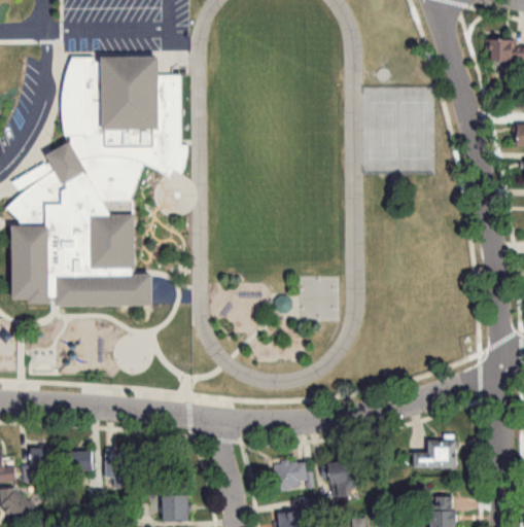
[(514,38),(486,38),(486,65),(523,64),(523,51),(514,51),(514,38)]
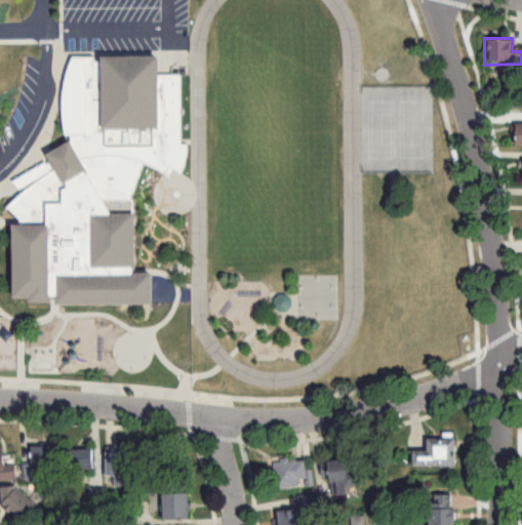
[(13,303),(152,303),(152,273),(135,273),(135,217),(134,215),(134,170),(185,170),(185,147),(181,140),(181,74),(158,74),(158,56),(64,56),(64,134),(68,142),(48,155),(48,163),(40,163),(12,182),(21,195),(5,205),(17,223),(13,226),(13,303)]
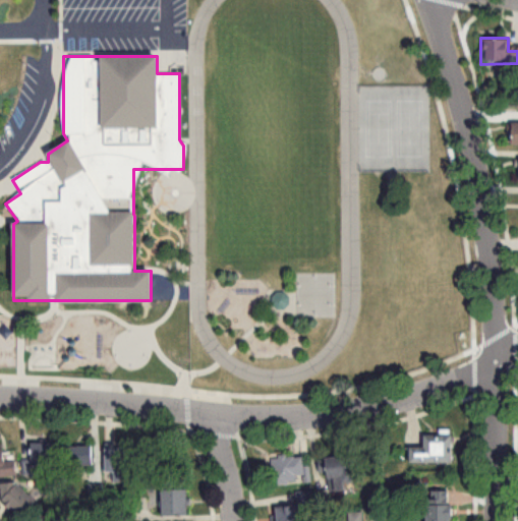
[(271,293),(272,310),(286,309),(284,292),(271,293)]
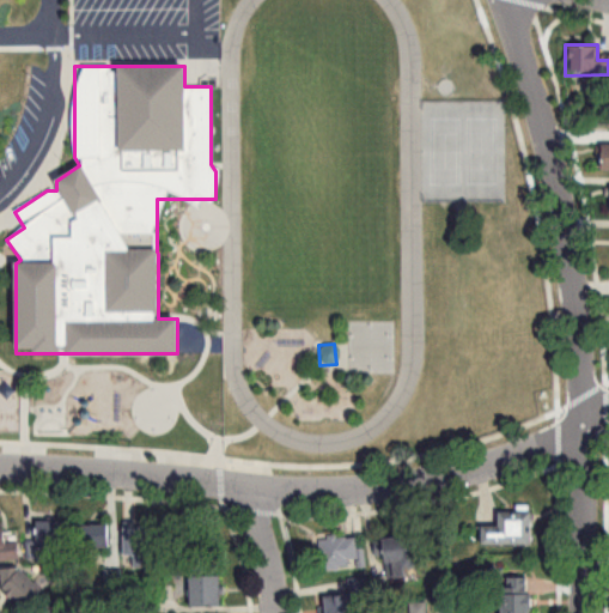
[(531,544),(531,511),(498,511),(498,525),(480,525),(480,544),(531,544)]
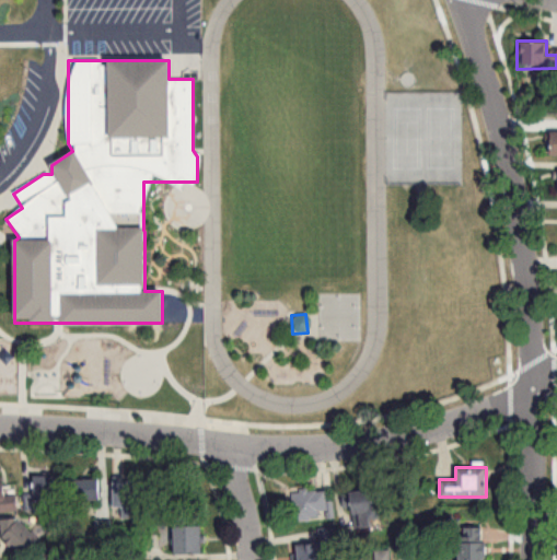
[(56,499),(56,476),(31,476),(31,499),(56,499)]
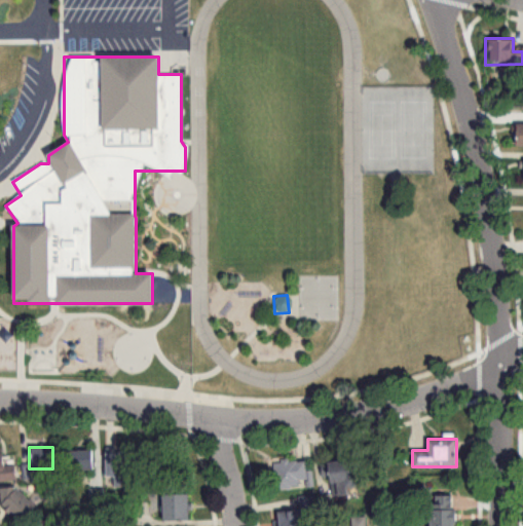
[(64,450),(64,470),(92,470),(92,450),(64,450)]
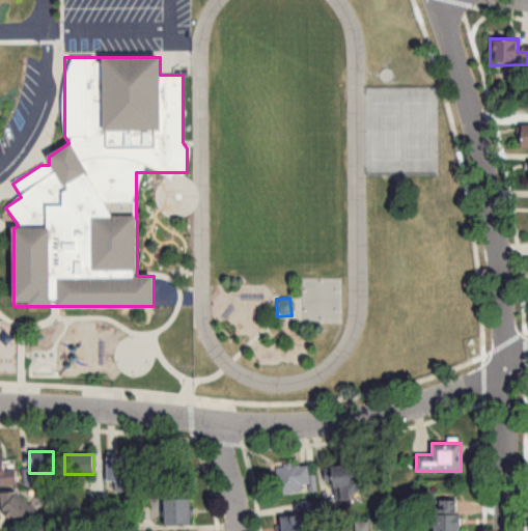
[(113,487),(131,487),(131,456),(106,456),(106,481),(113,481),(113,487)]
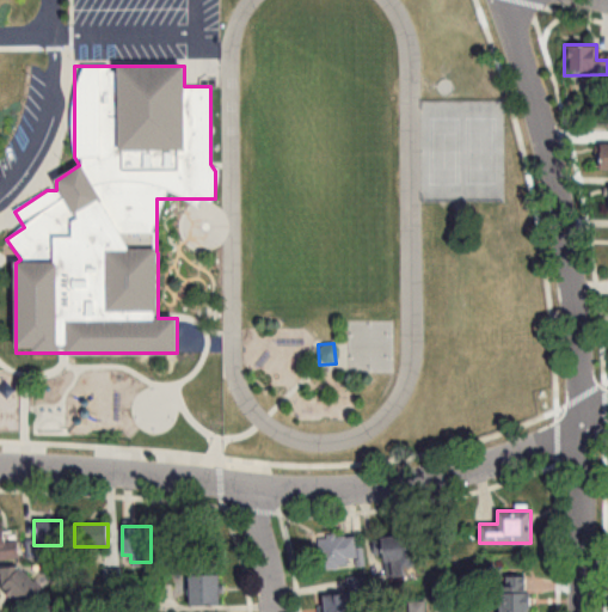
[(17,557),(16,540),(5,542),(5,536),(0,536),(0,557),(17,557)]
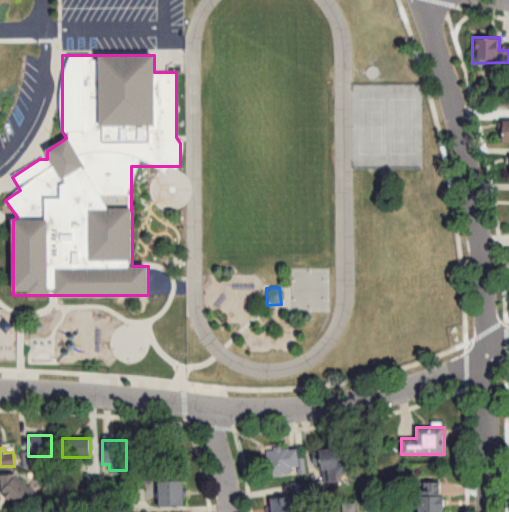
[(319,448),(319,481),(348,481),(348,448),(319,448)]
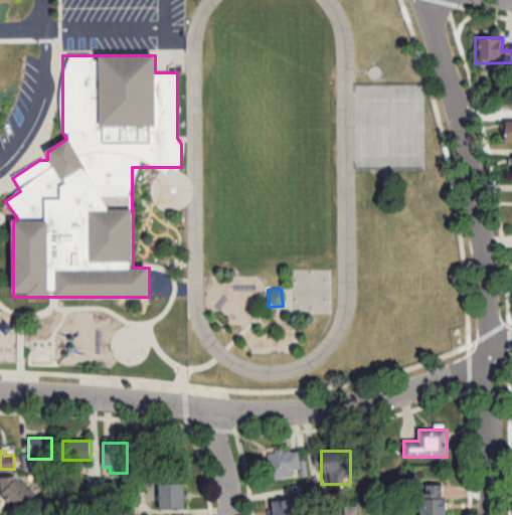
[(266,452),(266,477),(298,477),(298,452),(266,452)]
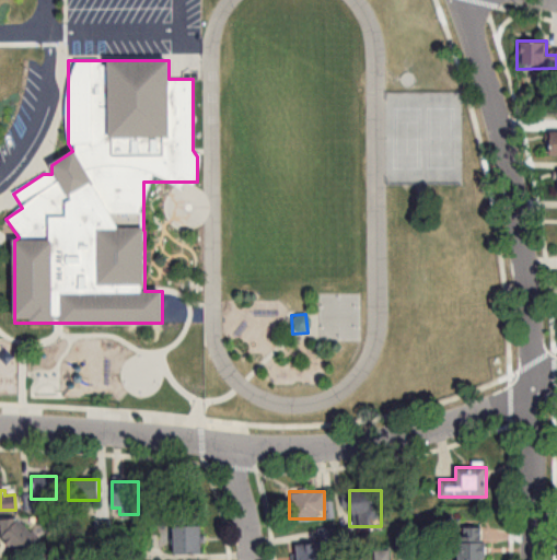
[(32,533),(20,533),(20,518),(1,520),(3,552),(33,550),(32,533)]
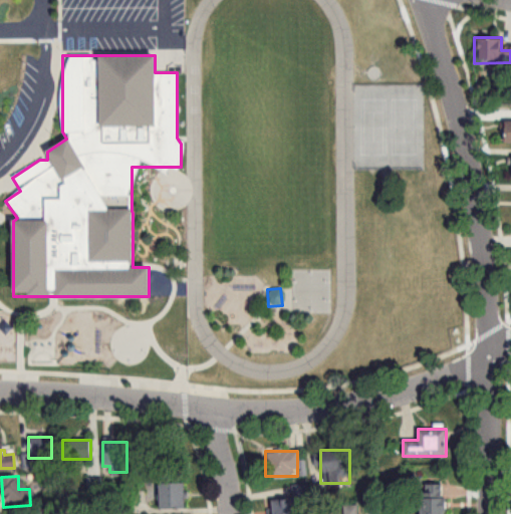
[(159,483),(159,508),(184,508),(184,483),(159,483)]
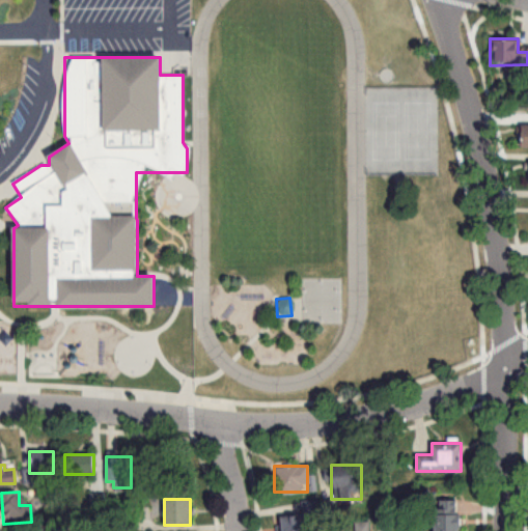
[(279,514),(279,530),(307,530),(307,515),(316,515),(315,500),(299,501),(299,514),(279,514)]
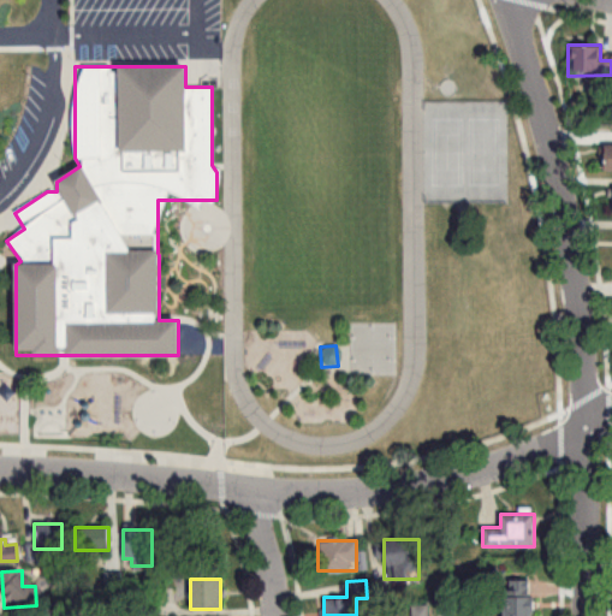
[(532,615),(533,580),(503,580),(501,615),(532,615)]
